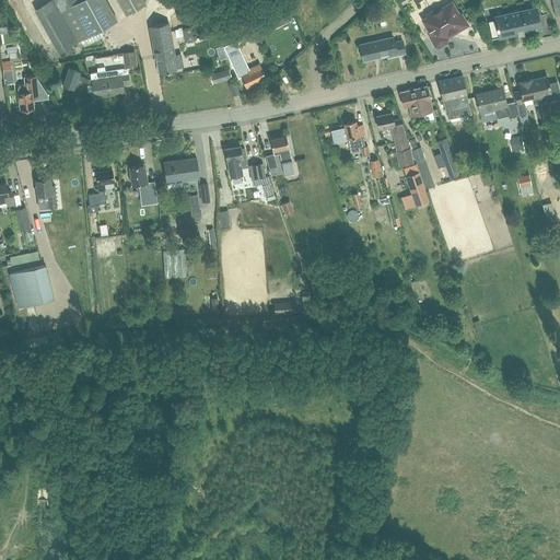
[(54,0),(78,43),(118,20),(106,0),(54,0)]
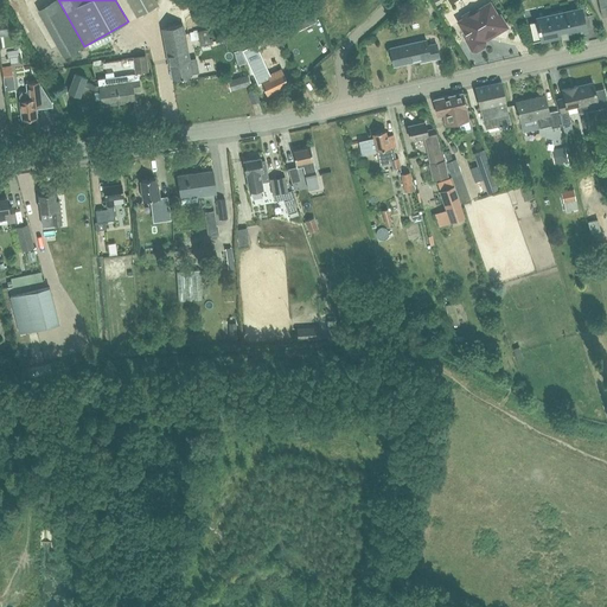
[(127,0),(136,17),(159,5),(155,0),(127,0)]
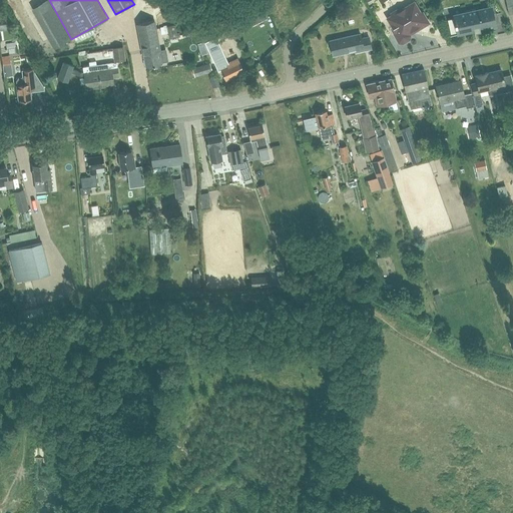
[(185,0),(175,0),(171,3),(175,11),(188,4),(185,0)]
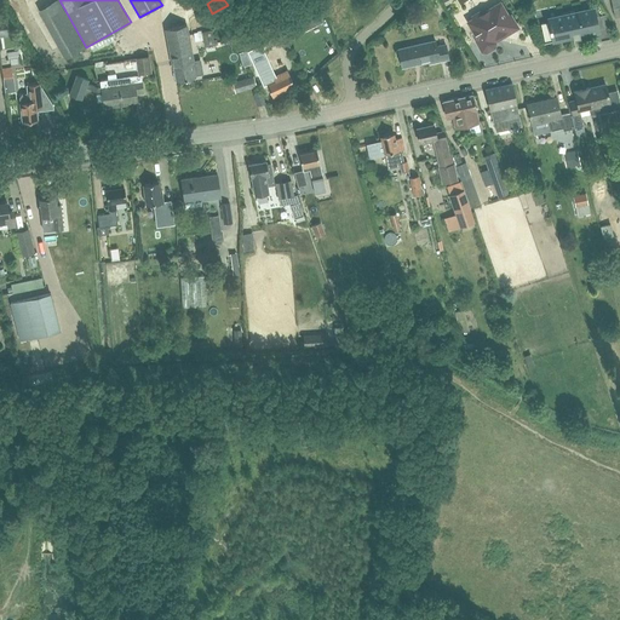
[(500,3),(484,12),(483,10),(471,17),(474,18),(468,22),(478,39),(477,42),(482,51),(486,51),(494,47),(495,42),(493,39),(504,33),(505,35),(518,28),(510,15),(509,16),(500,3)]
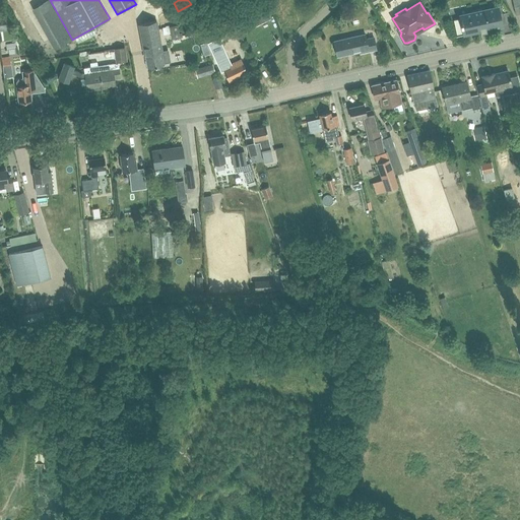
[(374,12),(371,6),(366,9),(369,15),(374,12)]
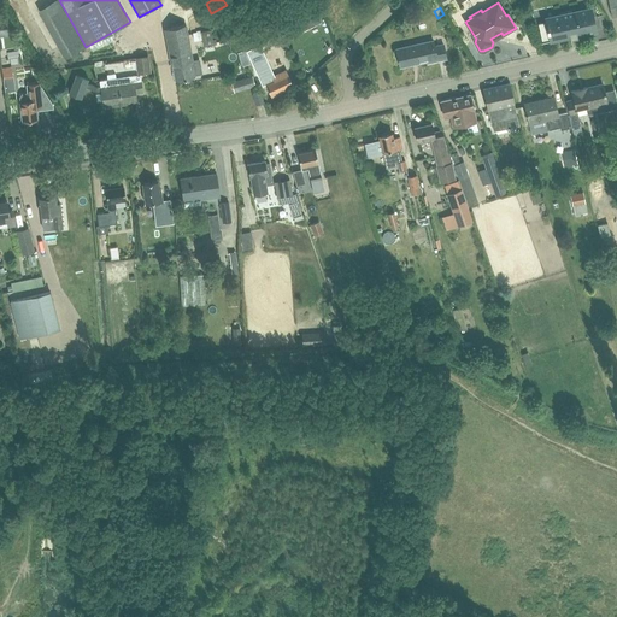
[(322,22),(316,9),(297,18),(303,30),(322,22)]
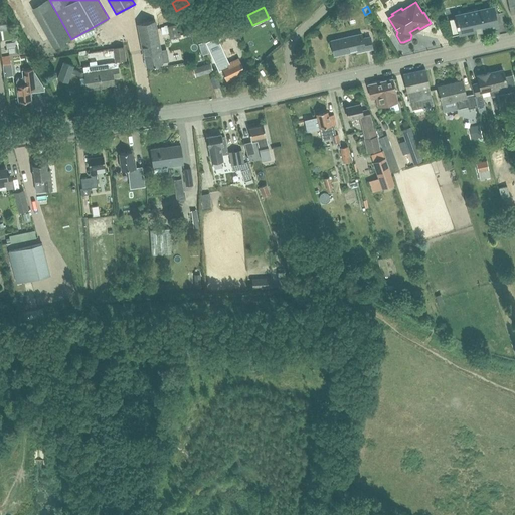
[(497,26),(493,7),(477,10),(477,8),(467,10),(468,13),(456,15),(458,25),(451,27),(453,34),(452,35),(476,30),(476,32),(477,32),(477,31),(481,30),(481,31),(482,31),(482,29),(497,26)]
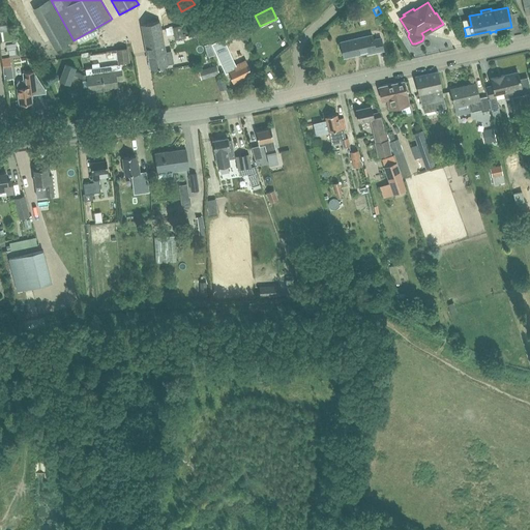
[(167,66),(165,56),(165,53),(167,53),(162,23),(158,23),(157,16),(146,18),(148,25),(141,26),(146,57),(149,57),(151,69),(167,66)]
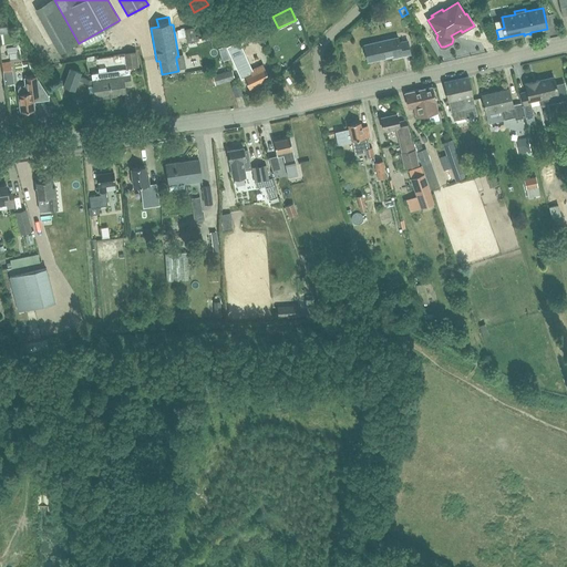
[(198,41),(198,35),(196,37),(194,28),(185,29),(187,43),(198,41)]
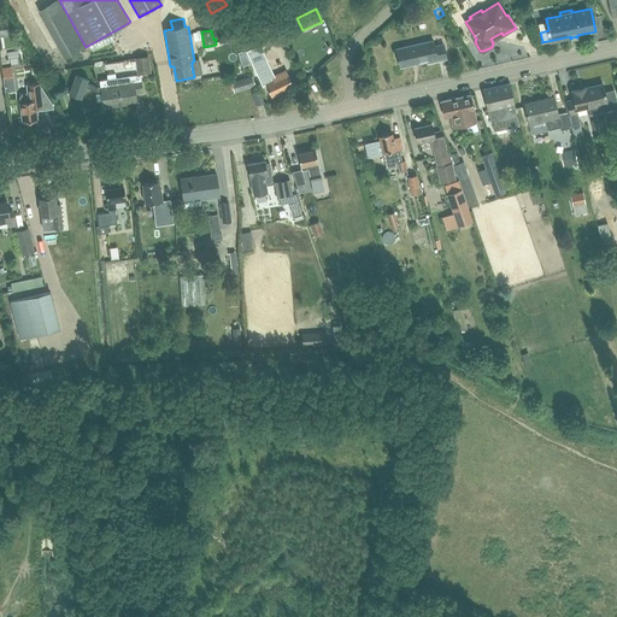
[(433,40),(397,48),(400,66),(427,60),(428,63),(446,58),(444,45),(434,46),(433,40)]
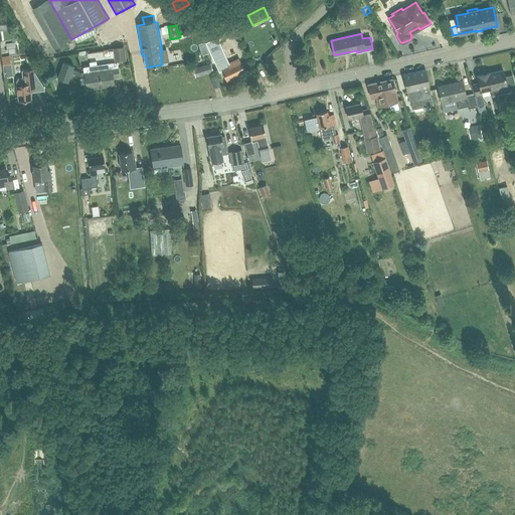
[(216,57),(222,71),(226,80),(244,71),(238,59),(227,64),(223,54),(224,54),(220,42),(219,42),(216,35),(206,39),(213,59),(216,57)]
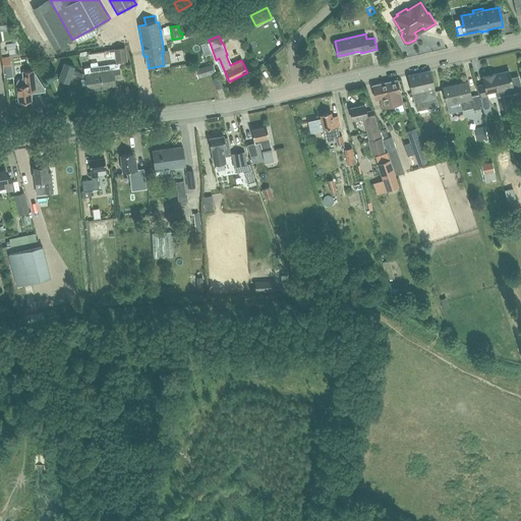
[(210,53),(207,43),(200,45),(204,55),(210,53)]
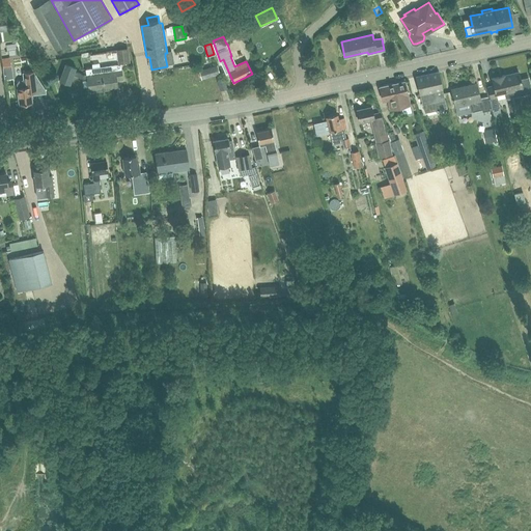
[(80,58),(89,55),(86,46),(78,49),(80,58)]
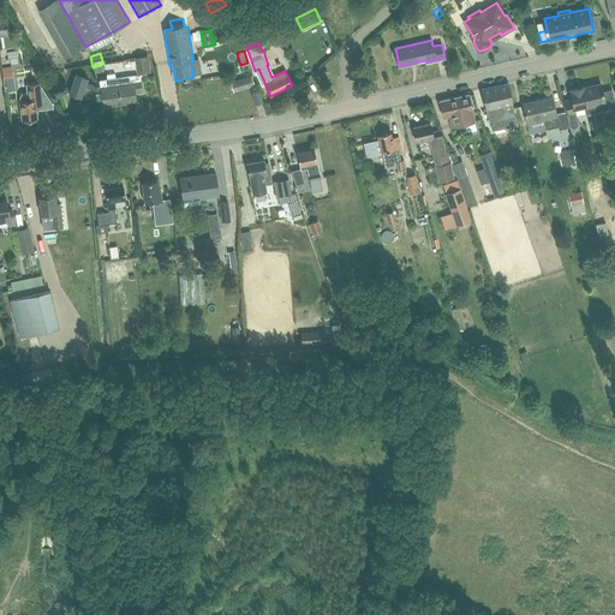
[(149,71),(147,55),(136,58),(138,73),(149,71)]
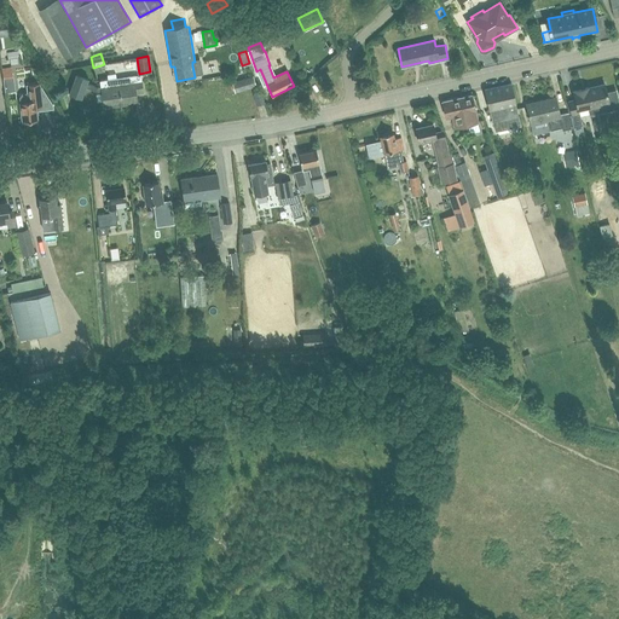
[(11,68),(3,69),(4,85),(13,84),(11,68)]
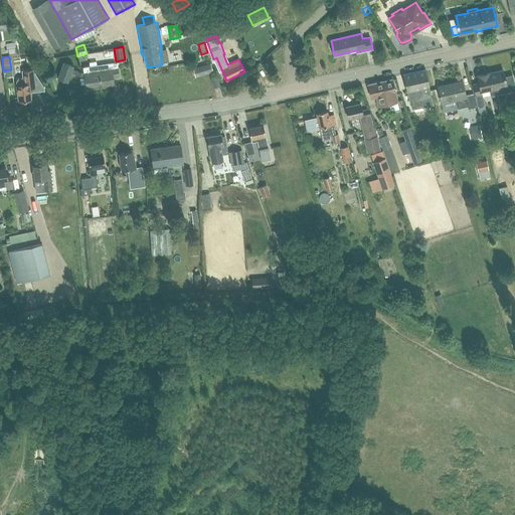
[(118,76),(117,66),(117,64),(115,63),(84,67),(84,70),(84,72),(81,72),(72,69),(73,65),(63,62),(57,78),(68,81),(71,72),(86,77),(87,89),(102,88),(102,86),(113,84),(112,77),(118,76)]
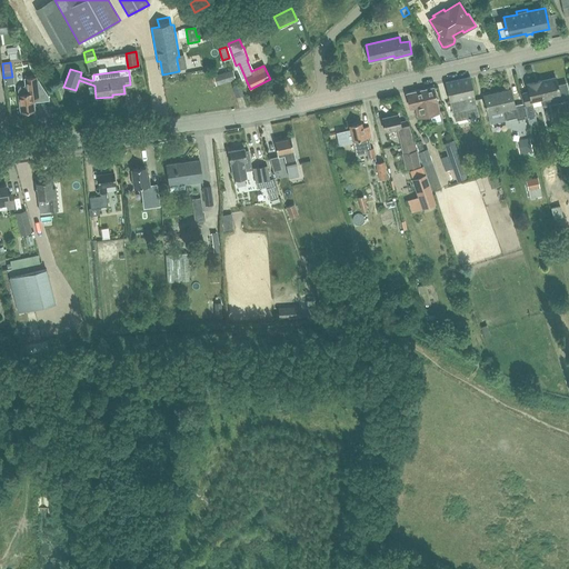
[(235,79),(232,70),(220,73),(216,75),(212,76),(216,86),(235,79)]
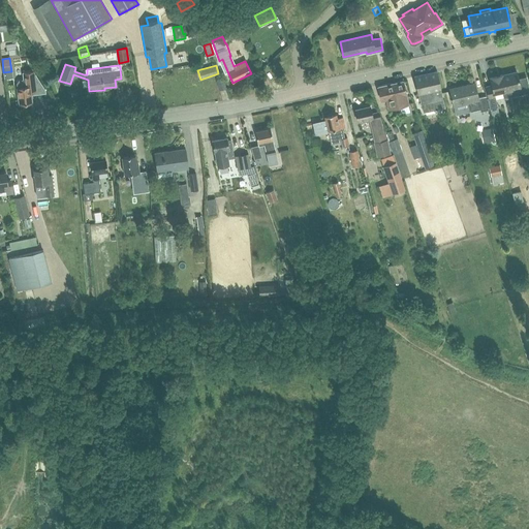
[(17,83),(17,88),(20,104),(32,103),(31,94),(33,94),(32,92),(45,90),(40,82),(33,70),(23,72),(23,79),(19,80),(17,83)]
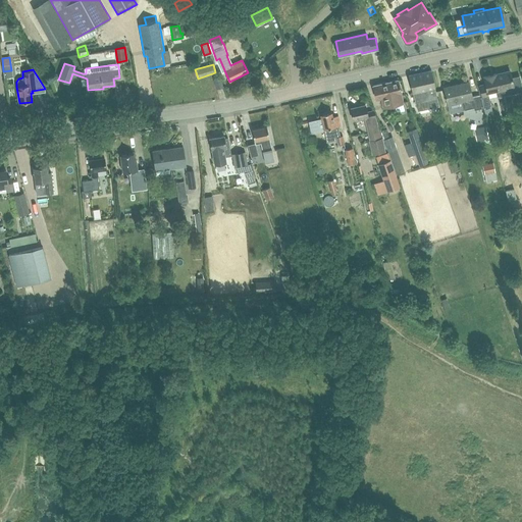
[(436,98),(435,88),(431,70),(408,75),(412,93),(413,93),(417,110),(419,110),(435,106),(439,106),(436,98)]
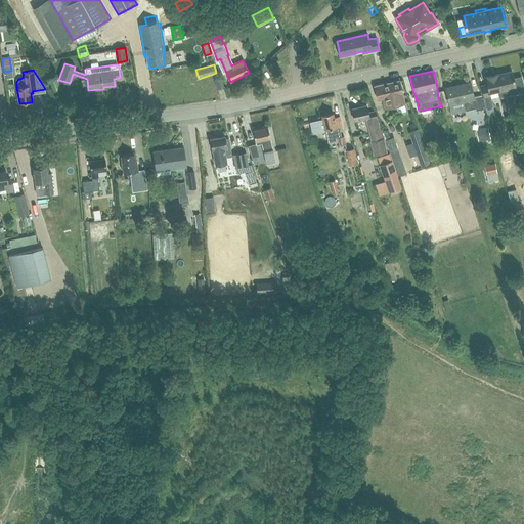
[(497,88),(498,96),(506,95),(504,89),(515,87),(517,87),(518,92),(523,91),(523,89),(521,77),(514,79),(512,72),(498,75),(497,74),(485,77),(487,84),(481,85),(483,95),(484,97),(483,97),(485,107),(492,106),(490,96),(489,90),(497,88)]
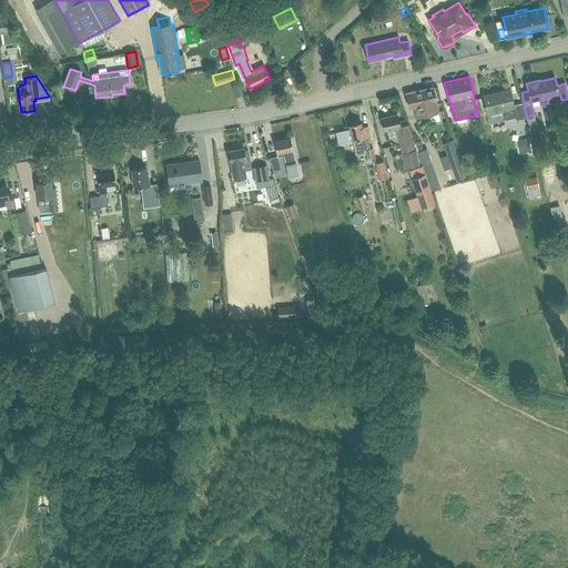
[(239,83),(232,85),(236,97),(242,94),(239,83)]
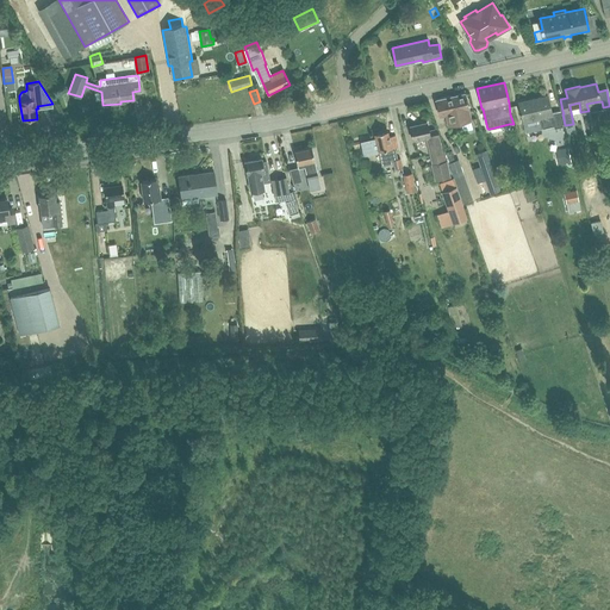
[(468,109),(467,105),(465,94),(436,100),(440,116),(444,114),(447,125),(471,120),(468,109)]
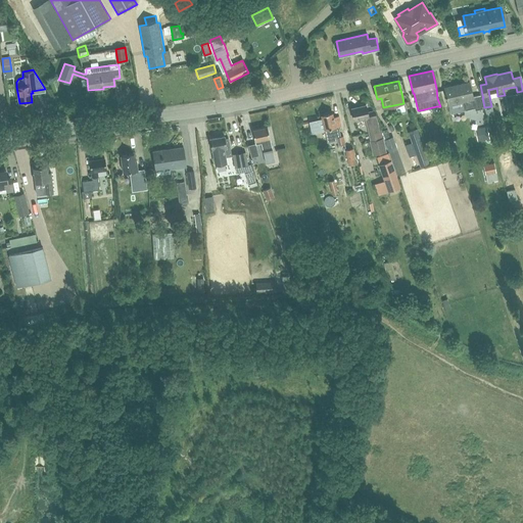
[(445,89),(447,99),(448,105),(463,102),(465,110),(475,107),(475,110),(483,108),(480,95),(473,97),(470,82),(456,85),(457,87),(445,89)]
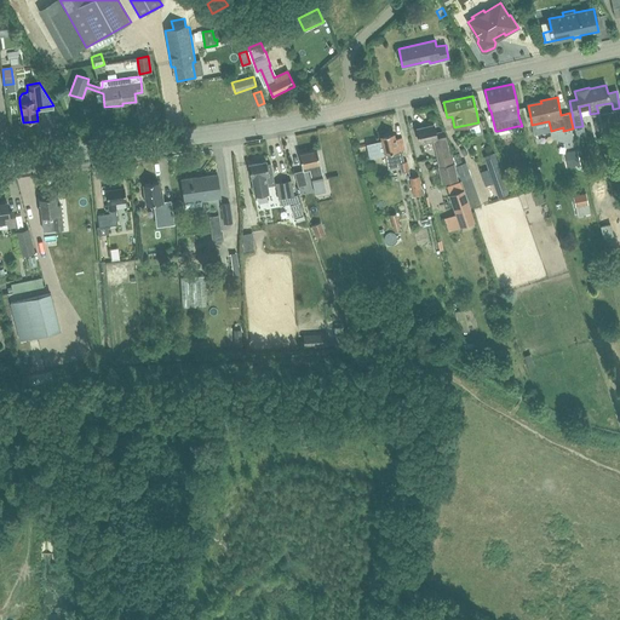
[(420,142),(423,144),(430,143),(431,139),(434,139),(435,149),(438,148),(441,158),(437,159),(442,183),(457,179),(452,155),(449,156),(445,131),(436,133),(434,125),(415,128),(419,143),(420,142)]
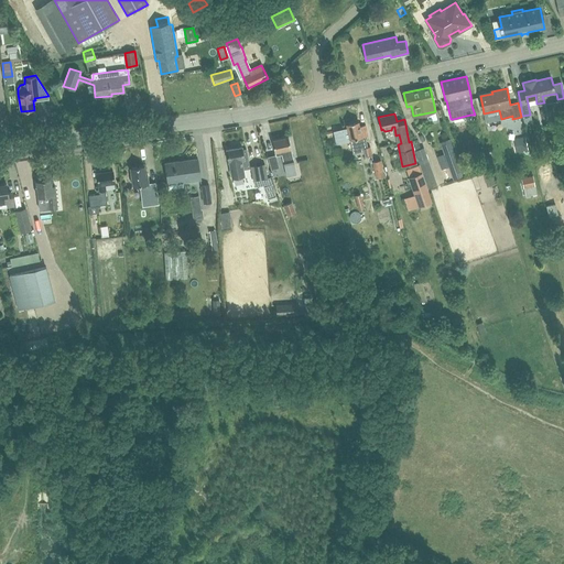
[(358,121),(346,123),(349,140),(350,140),(353,153),(365,151),(366,158),(372,156),(370,147),(367,147),(365,137),(368,136),(366,125),(359,126),(358,121)]
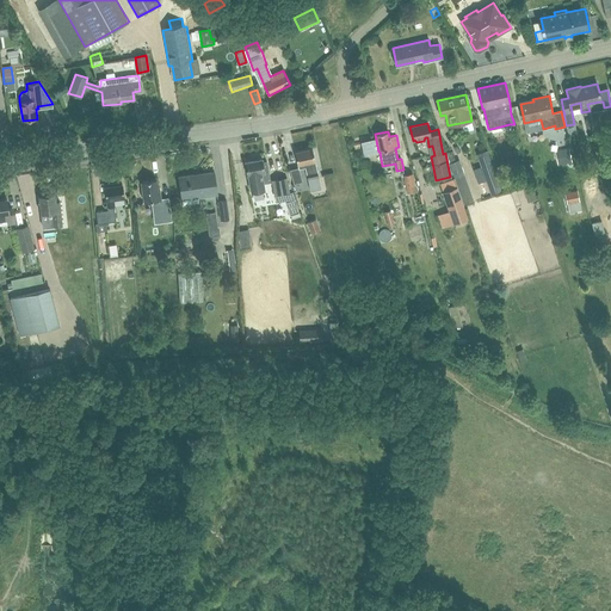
[(295,152),(297,166),(304,165),(309,186),(320,184),(318,172),(315,160),(313,148),(295,152)]
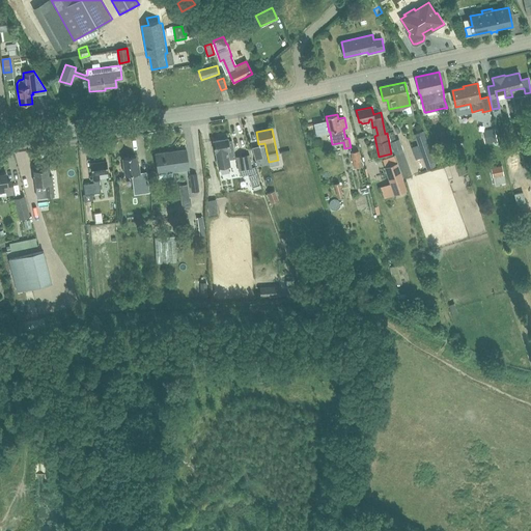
[(494,129),(480,132),(482,144),(497,140),(494,129)]
